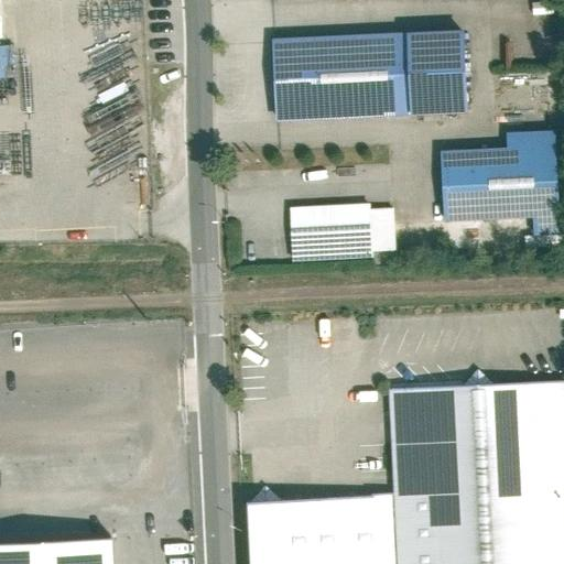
[(271,38),(274,119),(468,111),(465,30),(271,38)]
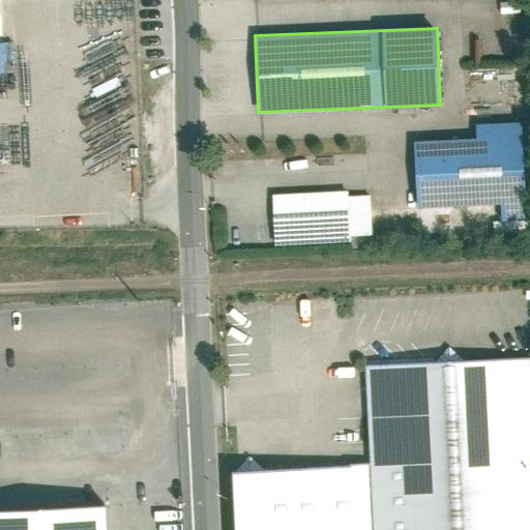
[(475,137),(414,139),(417,206),(499,203),(500,223),(526,222),(522,122),(475,124),(475,137)]
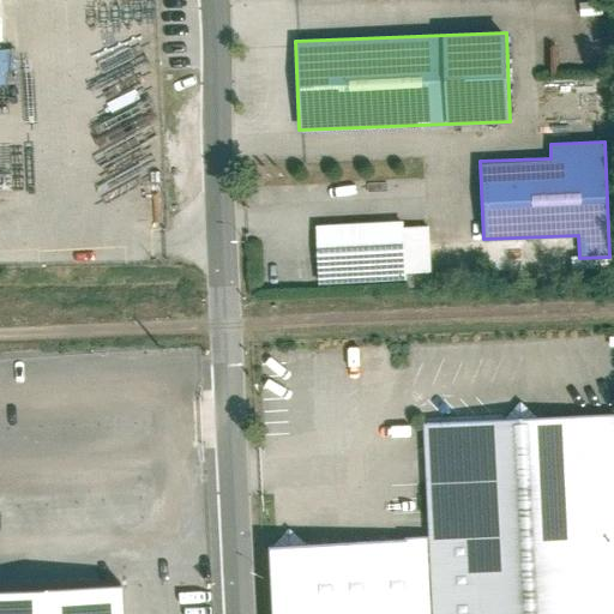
[(405,220),(314,224),(317,284),(407,281),(407,272),(432,271),(429,226),(405,227),(405,220)]
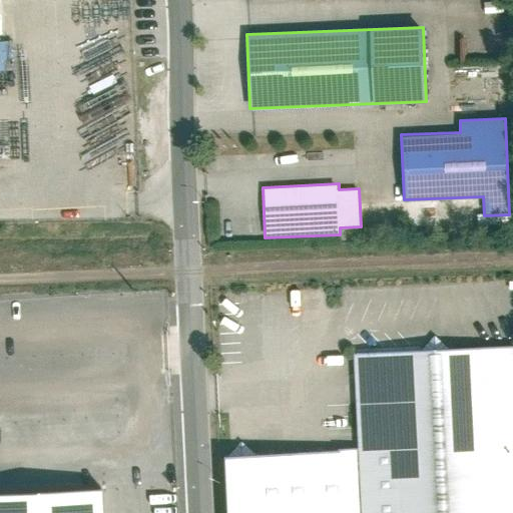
[(423,351),(354,354),(361,512),(512,512),(512,345),(447,349),(434,338),(423,351)]
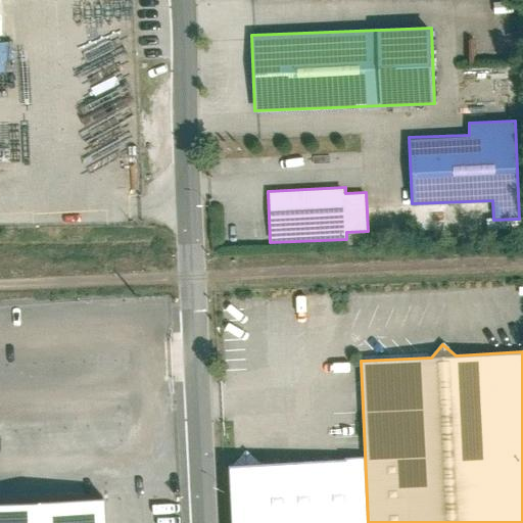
[(365,522),(361,460),(337,462),(239,468),(242,522),(365,522)]
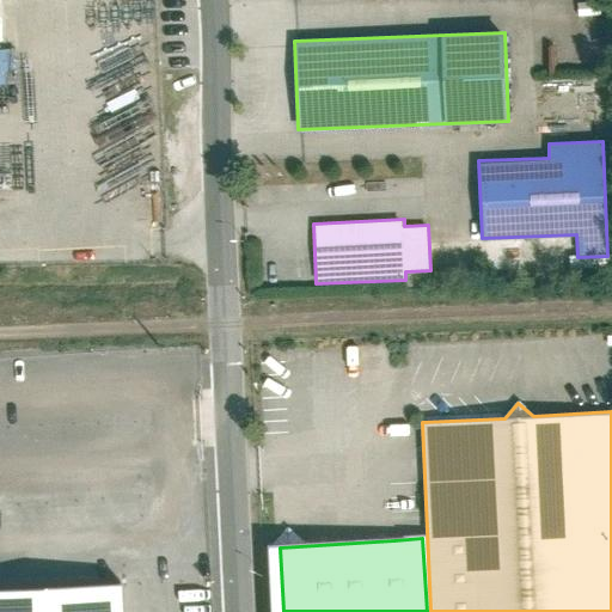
[(123,611),(122,582),(0,586),(0,611),(123,611)]
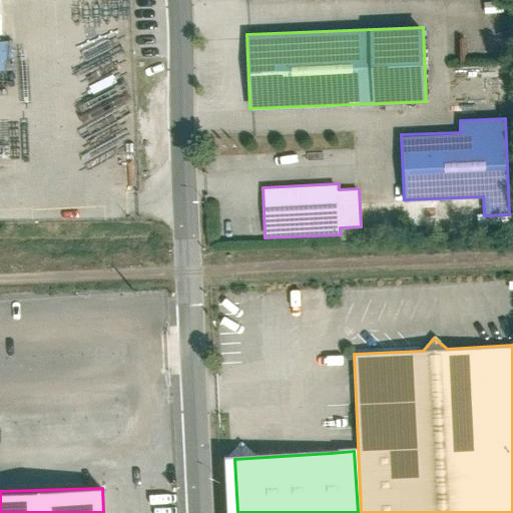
All buildings are outlined.
